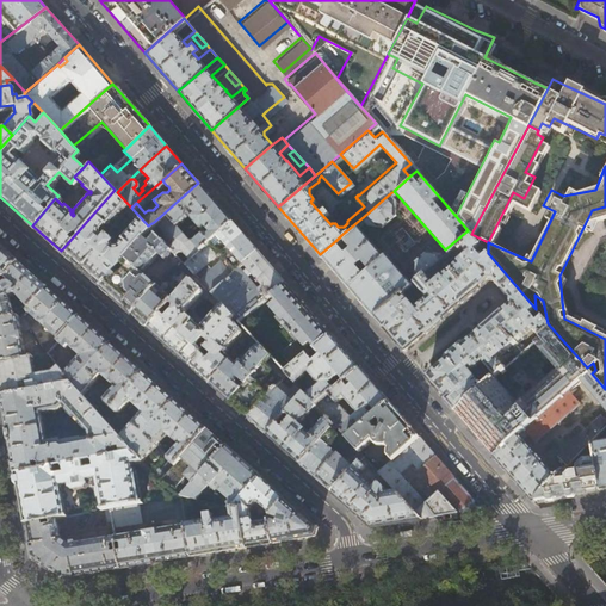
[(214,201),(198,183),(154,222),(162,230),(160,232),(160,233),(162,235),(159,237),(165,243),(180,232),(172,222),(183,212),(183,210),(184,210),(184,205),(185,204),(190,210),(186,212),(186,214),(192,221),(214,201)]
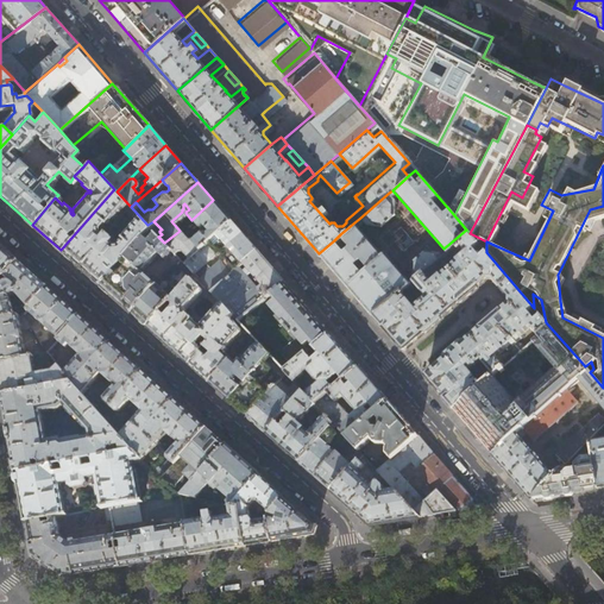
[(148,225),(131,207),(117,192),(114,189),(113,190),(61,250),(96,282),(109,268),(117,259),(140,233),(144,230),(148,225)]
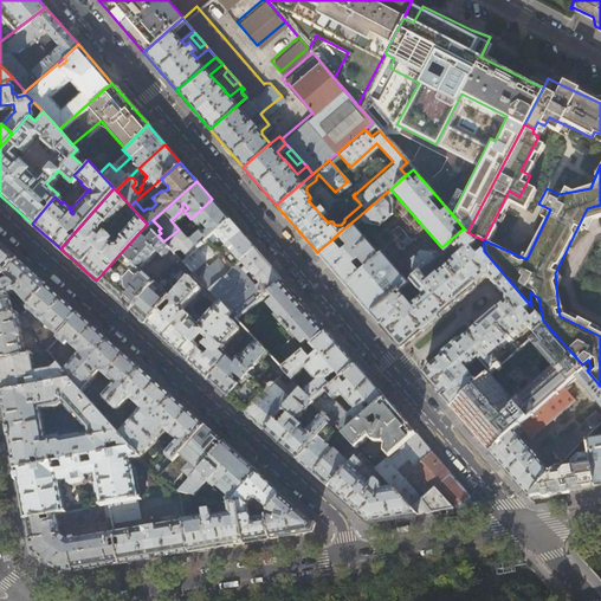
[(387,192),(359,217),(362,220),(363,220),(375,221),(376,223),(389,211),(388,209),(389,198),(389,196),(387,192)]
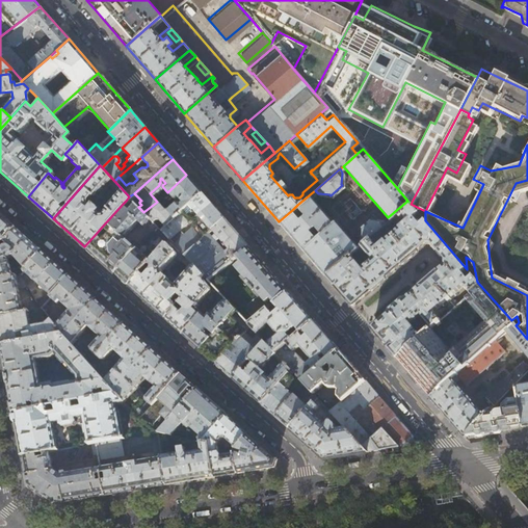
[(200,190),(186,175),(167,192),(170,195),(174,196),(175,195),(178,200),(178,201),(174,200),(165,207),(161,207),(157,202),(143,212),(147,215),(150,218),(152,216),(156,217),(162,223),(200,190)]
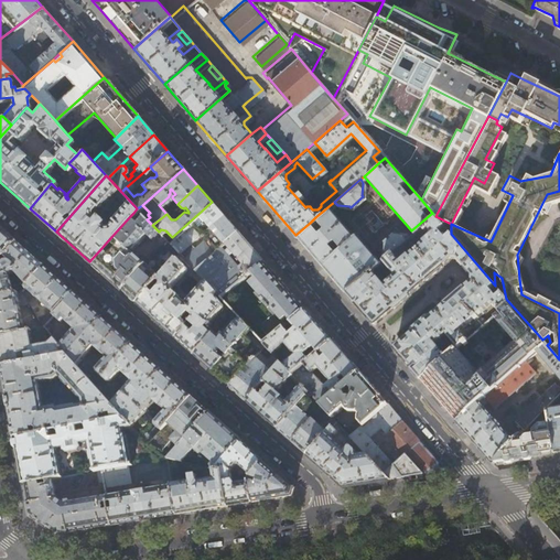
[(235,228),(212,202),(172,237),(168,240),(176,250),(187,262),(192,267),(235,228)]
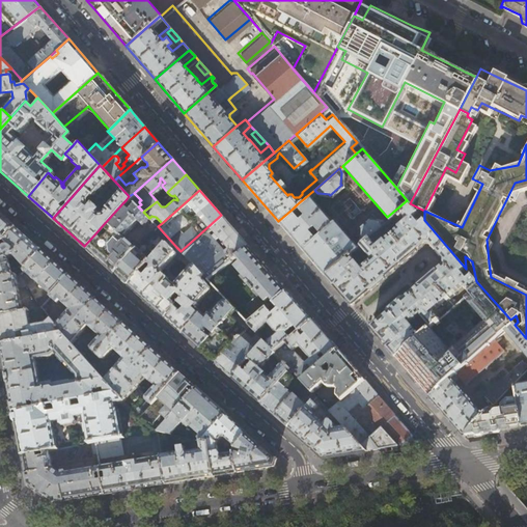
[(309,194),(297,204),(302,211),(297,215),(292,210),(278,221),(285,230),(323,273),(337,260),(332,255),(337,251),(342,256),(353,248),(356,245),(333,219),(331,220),(309,194)]
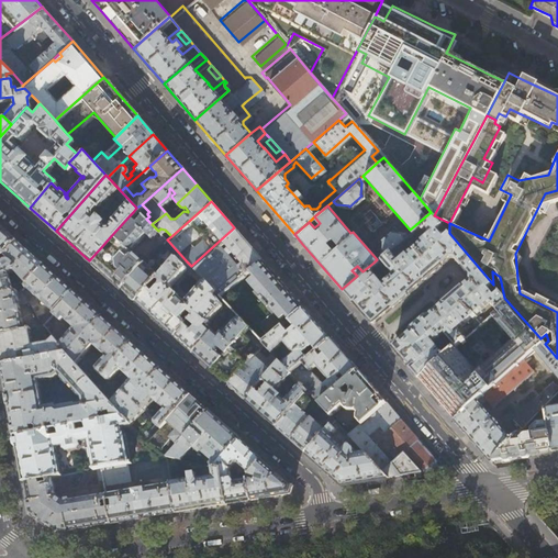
[(449,233),(434,215),(431,212),(410,230),(406,233),(404,235),(411,243),(421,255),(420,257),(430,269),(437,261),(436,261),(447,254),(450,254),(459,263),(468,255),(449,233)]
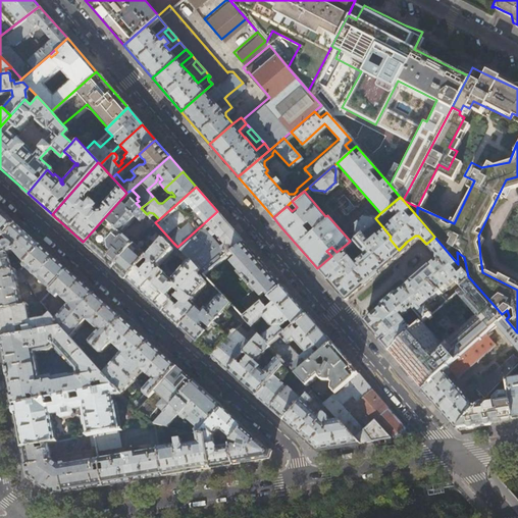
[(125,205),(120,200),(100,222),(104,226),(98,234),(94,229),(83,242),(109,265),(134,239),(127,234),(125,237),(117,229),(119,229),(131,216),(134,219),(136,217),(137,218),(144,211),(141,208),(136,203),(132,198),(125,205)]
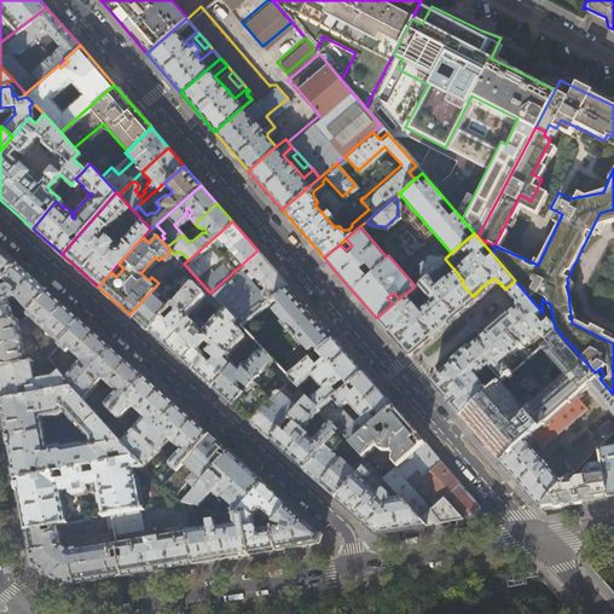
[(0,274),(1,276),(15,261),(0,248),(0,274)]
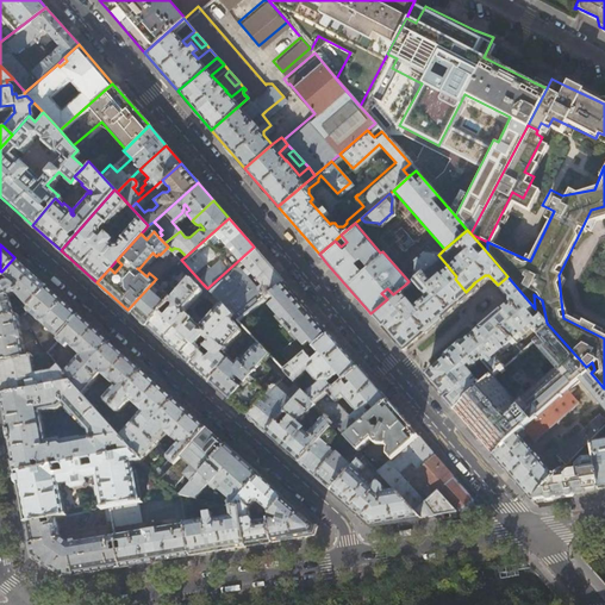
[(281,278),(254,247),(207,288),(206,288),(218,300),(229,312),(234,318),(281,278)]
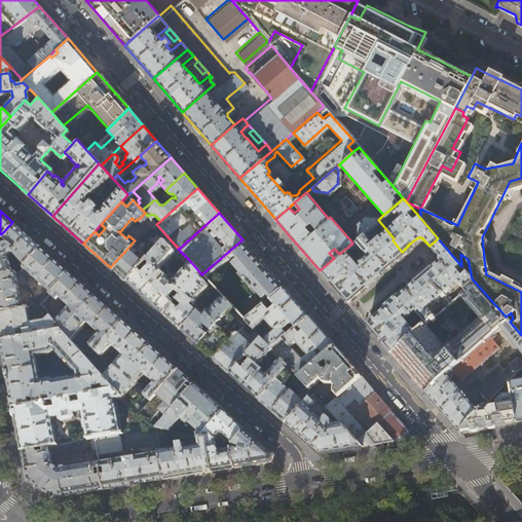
[(363,233),(378,220),(380,218),(377,214),(376,216),(366,215),(366,214),(353,224),(353,225),(353,235),(352,235),(357,239),(363,233)]
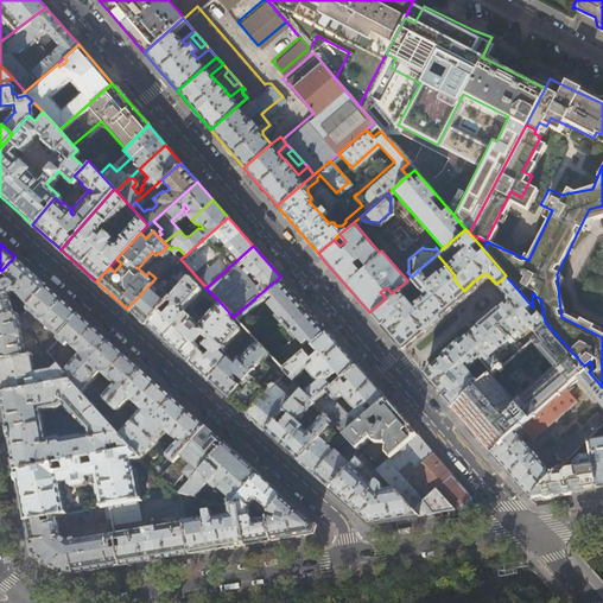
[(176,255),(171,249),(163,258),(169,264),(176,255)]
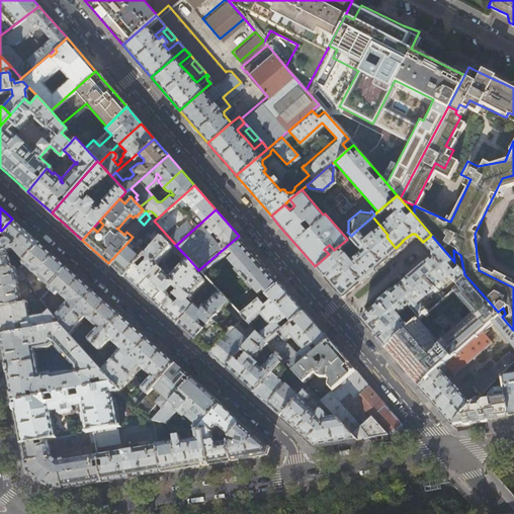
[(12,219),(1,231),(0,232),(5,237),(4,237),(3,237),(1,238),(0,239),(0,267),(7,266),(3,249),(9,245),(22,257),(37,241),(12,219)]
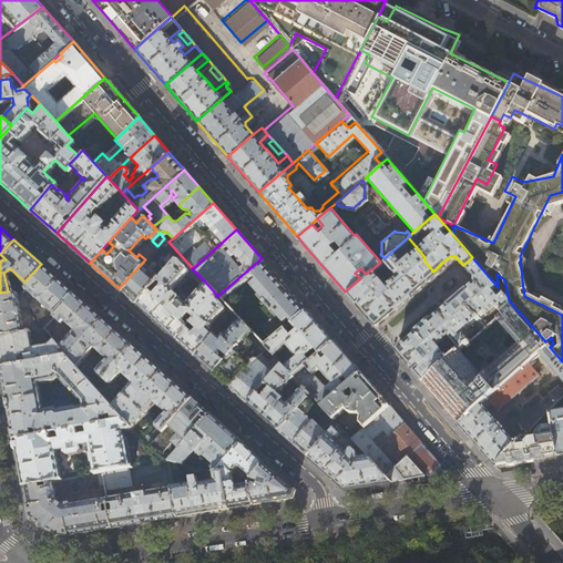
[(391,252),(385,258),(380,262),(377,265),(379,267),(388,278),(393,284),(390,288),(400,300),(407,294),(425,277),(426,278),(433,272),(423,259),(425,257),(415,245),(408,251),(408,252),(408,253),(408,254),(400,260),(392,254),(393,253),(391,252)]
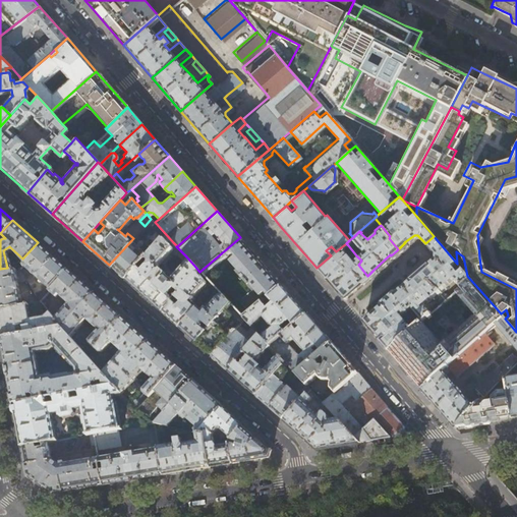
[(170,243),(173,242),(163,231),(161,233),(162,236),(163,236),(170,243)]
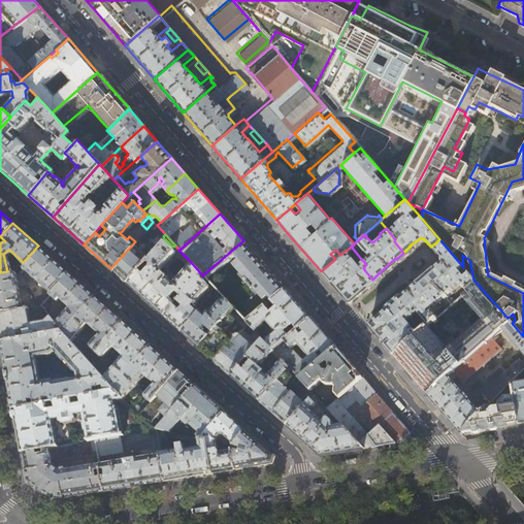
[(137,239),(135,241),(110,268),(124,281),(135,268),(143,259),(151,251),(137,239)]
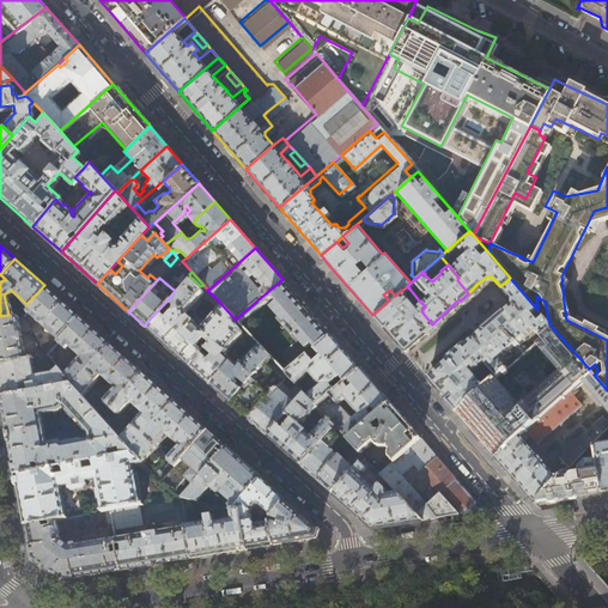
[(187,278),(175,291),(166,301),(170,303),(171,306),(162,316),(157,311),(144,326),(187,364),(200,348),(193,342),(200,335),(206,341),(222,323),(230,314),(219,302),(216,303),(196,324),(183,312),(182,308),(198,290),(198,286),(189,278),(187,278)]
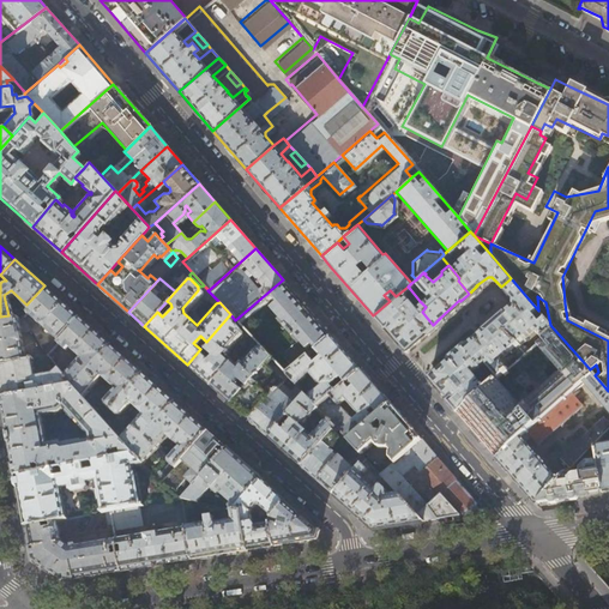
[(511,278),(501,287),(508,296),(508,302),(489,318),(498,326),(502,329),(522,350),(526,347),(523,342),(517,341),(522,337),(522,336),(522,335),(520,333),(531,325),(540,335),(550,325),(538,311),(511,278)]
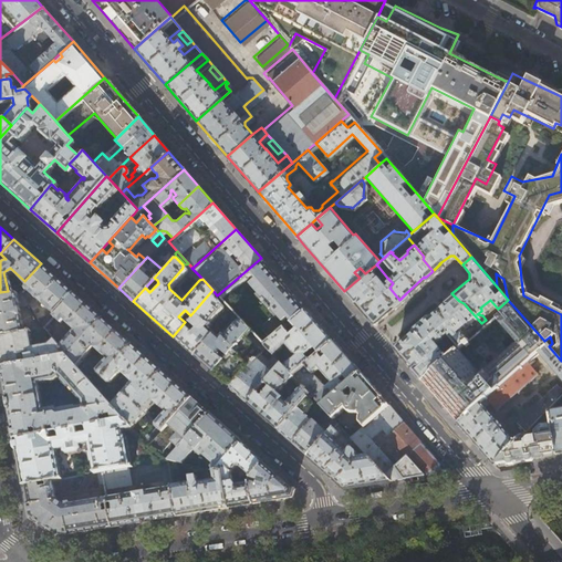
[(303,306),(261,258),(217,295),(229,309),(243,323),(247,328),(260,342),(303,306)]
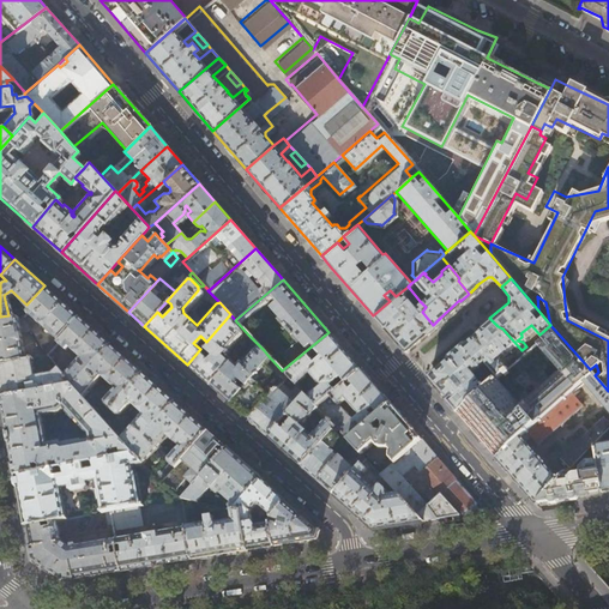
[(44,285),(26,305),(23,309),(55,338),(77,314),(44,285)]
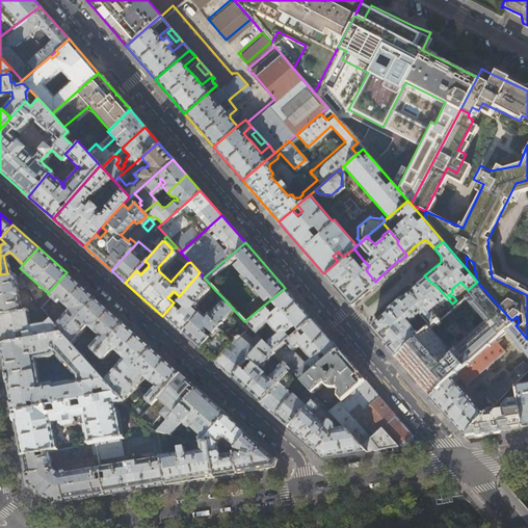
[(349,256),(355,251),(353,248),(343,257),(338,261),(323,273),(347,301),(348,302),(349,302),(350,301),(368,287),(375,282),(366,270),(369,266),(364,261),(358,265),(349,256)]
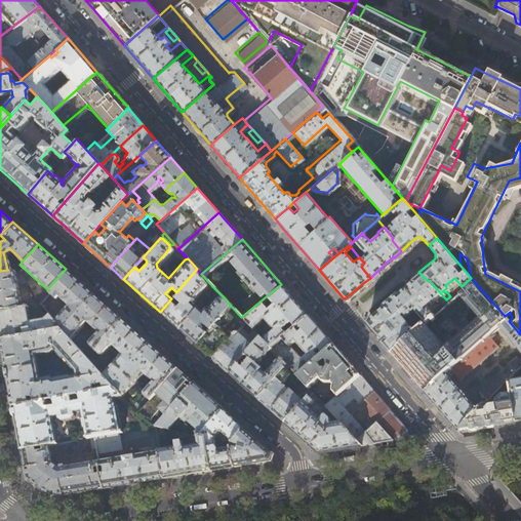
[(7,270),(0,271),(0,308),(24,304),(36,302),(34,297),(17,301),(14,281),(23,279),(16,268),(7,270)]
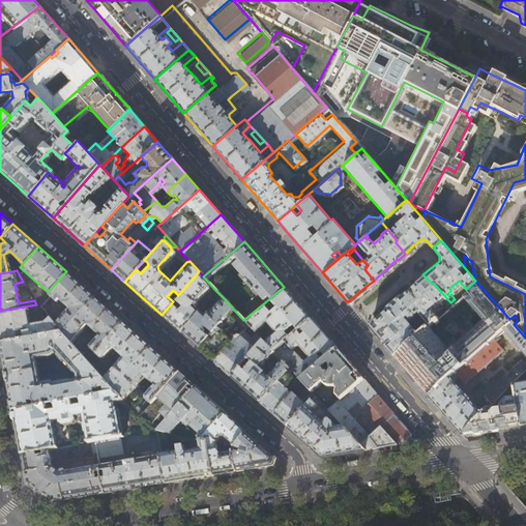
[(66,271),(48,292),(46,293),(53,299),(56,297),(65,305),(52,321),(59,328),(60,330),(93,295),(66,271)]
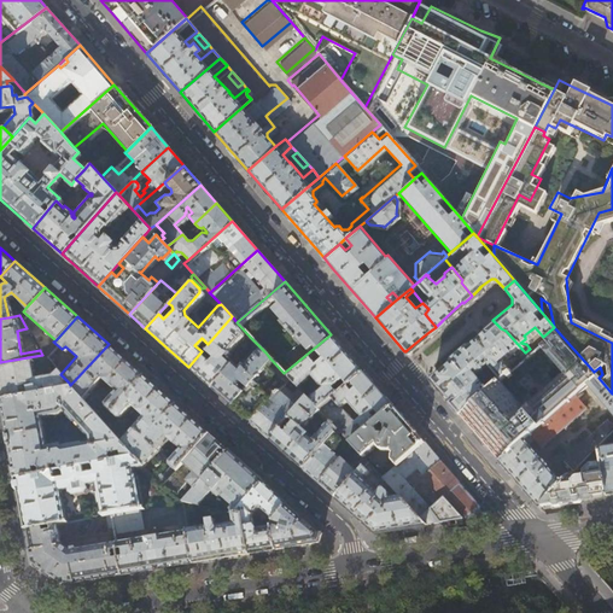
[(465,344),(456,351),(468,362),(472,360),(479,367),(491,381),(496,378),(508,367),(506,365),(506,366),(500,357),(508,350),(509,350),(511,350),(512,350),(515,346),(517,354),(520,356),(525,352),(506,331),(501,328),(492,320),(484,327),(465,345),(465,344)]
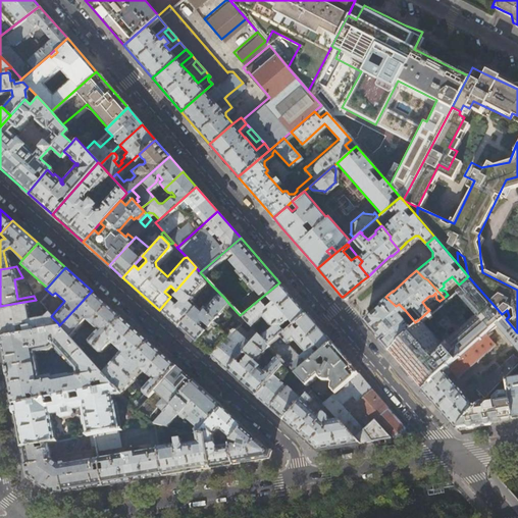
[(194,273),(189,275),(175,291),(170,297),(159,310),(176,325),(195,304),(188,299),(200,285),(201,280),(194,273)]
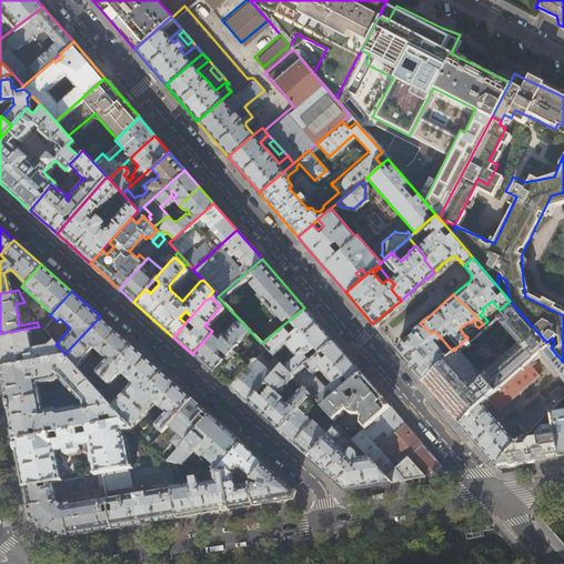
[(510,301),(500,310),(494,314),(515,340),(477,372),(456,348),(452,351),(446,355),(420,379),(456,421),(479,402),(526,360),(536,351),(546,342),(510,301)]
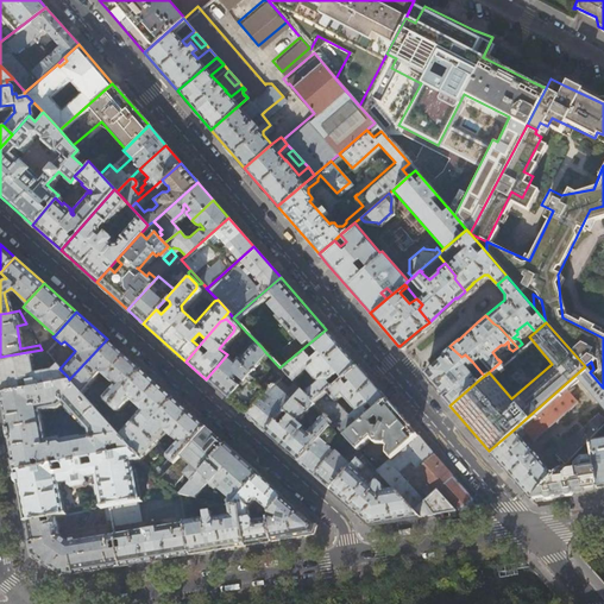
[(354,363),(326,329),(280,367),(281,369),(293,382),(296,378),(294,376),(303,367),(314,379),(301,390),(310,401),(354,363)]
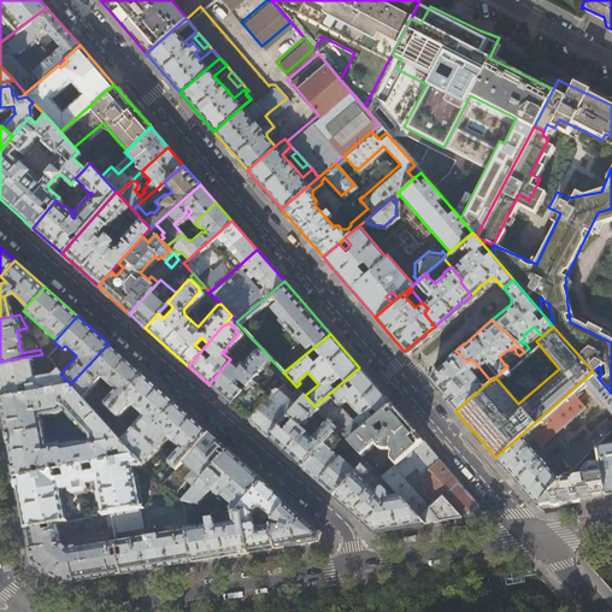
[(39,348),(40,349),(42,354),(43,353),(49,346),(45,341),(39,348)]
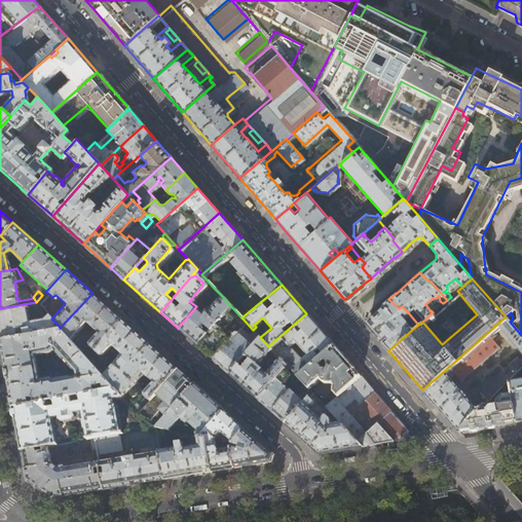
[(119,317),(92,293),(60,328),(68,336),(84,320),(96,329),(85,340),(85,342),(91,347),(119,317)]
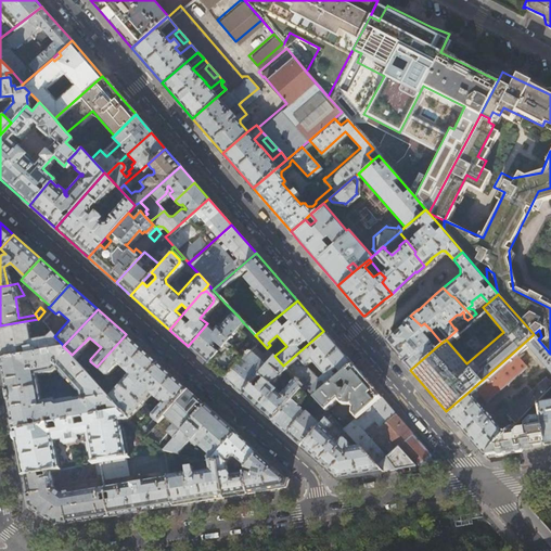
[(45,311),(39,318),(42,322),(49,316),(45,311)]
